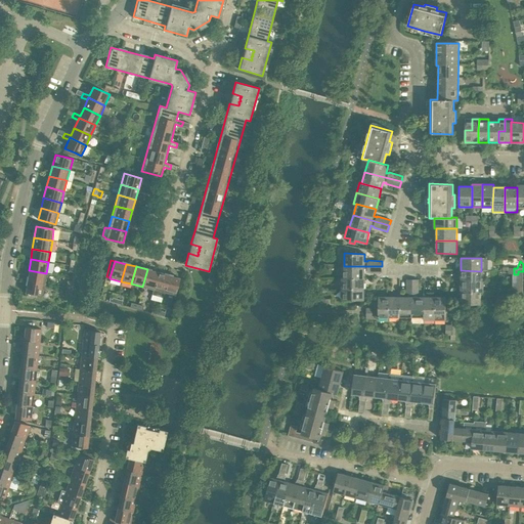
[(344,266),(344,277),(344,278),(364,278),(364,271),(367,271),(367,272),(382,272),(382,266),(344,266)]
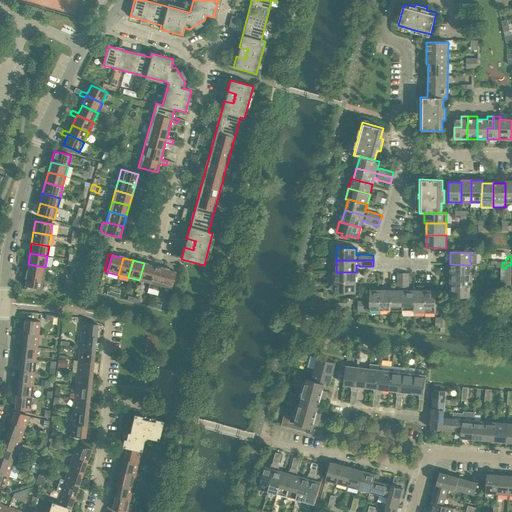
[(139,280),(149,283),(154,266),(144,263),(139,280)]
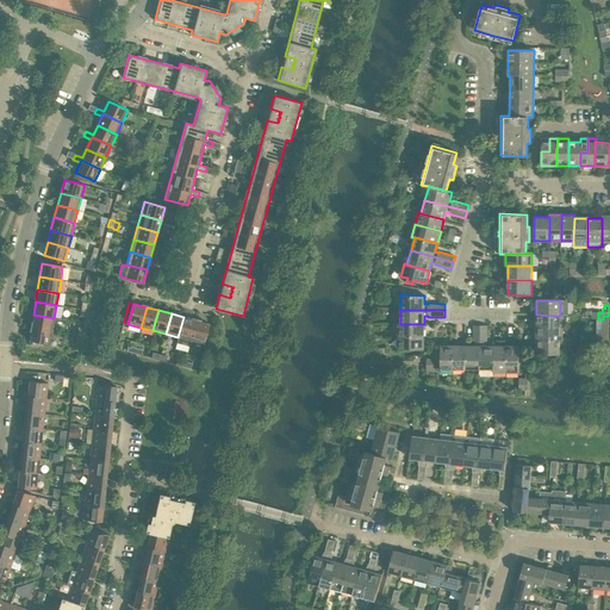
[(33,315),(31,328),(53,331),(54,318),(33,315)]
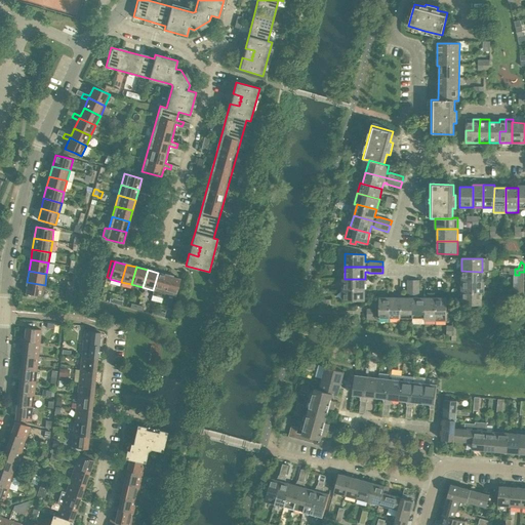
[(461,271),(461,281),(484,282),(484,271),(482,271),(482,272),(461,271)]
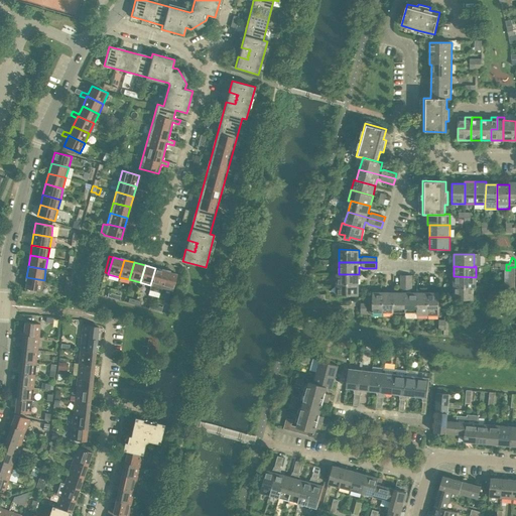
[(155,268),(150,285),(149,290),(159,292),(161,288),(165,271),(155,268)]
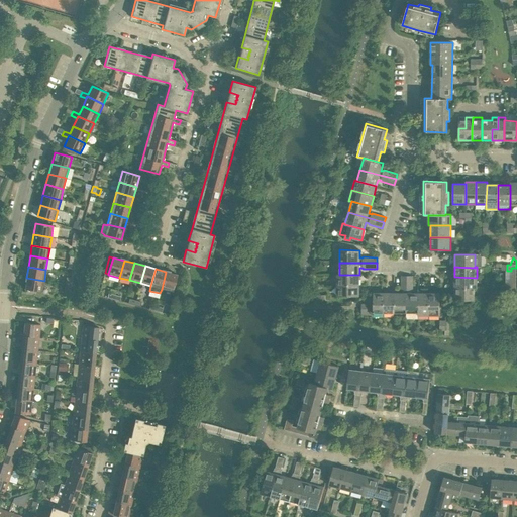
[(177,275),(166,272),(162,289),(173,292),(177,275)]
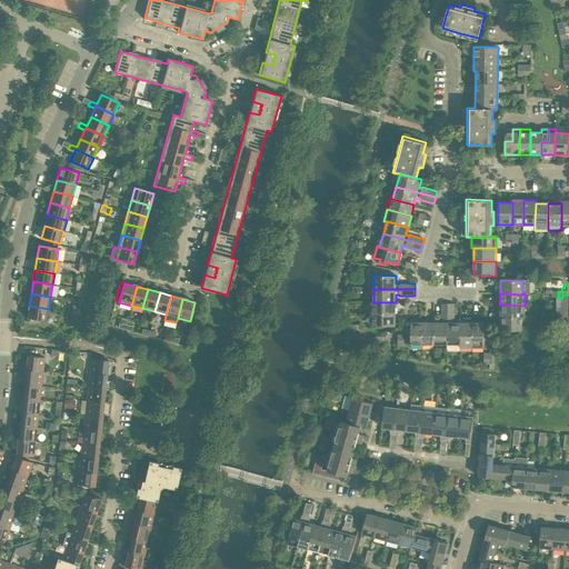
[(371,301),(370,313),(396,313),(396,302),(373,302),(373,301),(371,301)]
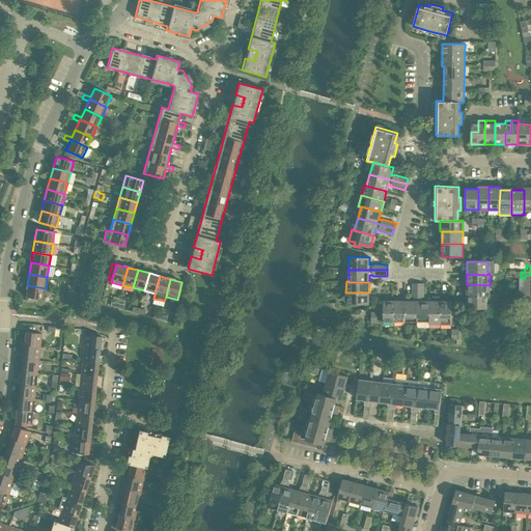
[(404,322),(417,322),(418,283),(412,283),(412,298),(413,298),(413,301),(404,301),(404,322)]
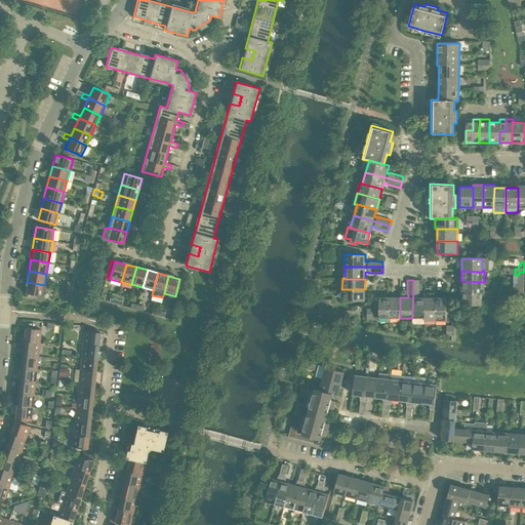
[(412,318),(425,318),(425,297),(417,297),(417,294),(418,294),(419,280),(413,280),(412,318)]
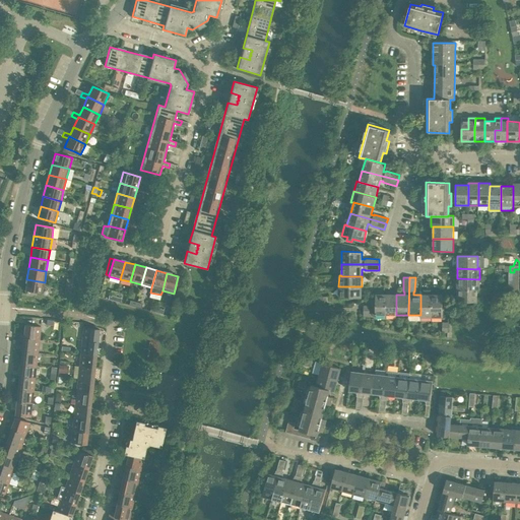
[(457,278),(457,289),(477,289),(479,290),(479,279),(457,278)]
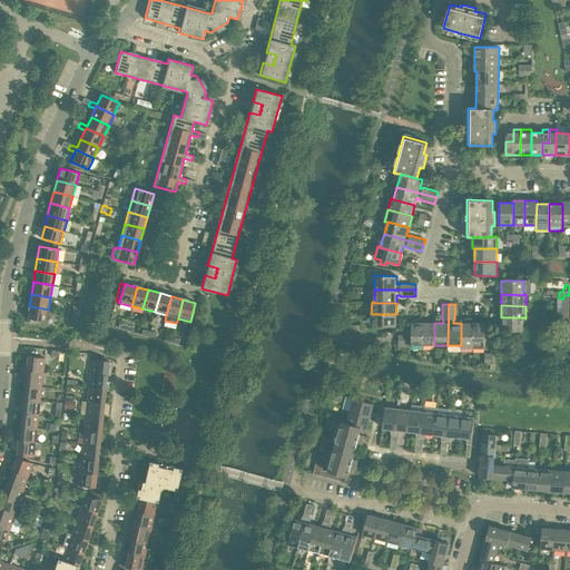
[(49,310),(29,306),(28,318),(47,322),(49,310)]
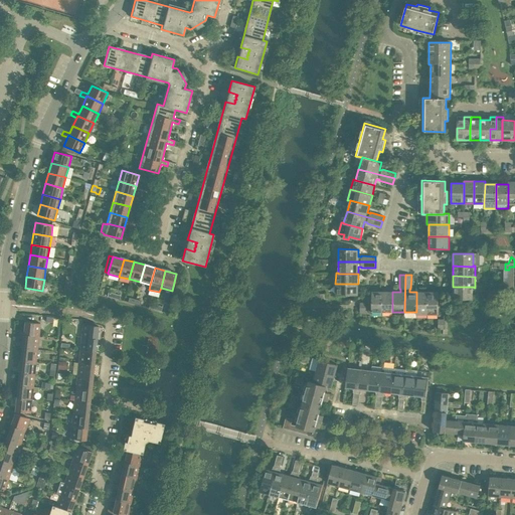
[(358,284),(335,284),(335,295),(358,295),(358,284)]
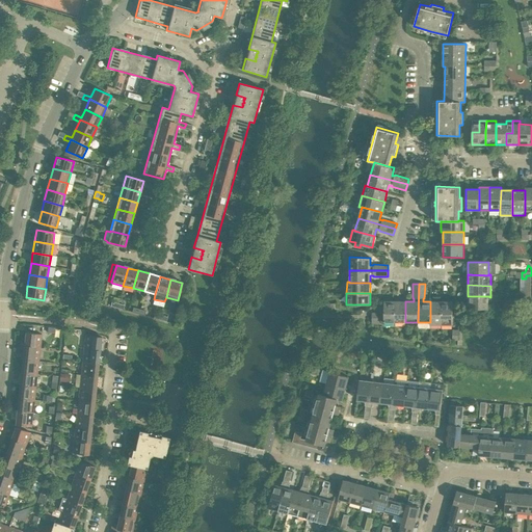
[(488,296),(468,296),(468,309),(487,309),(488,296)]
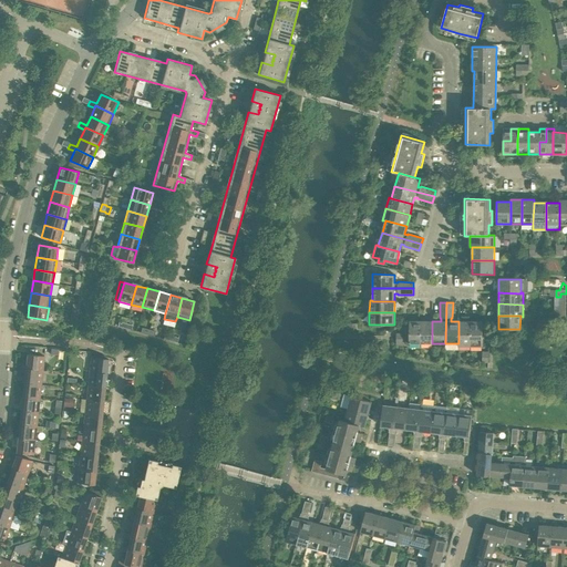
[(409,343),(421,343),(421,321),(410,321),(410,333),(409,333),(409,338),(410,338),(409,343)]
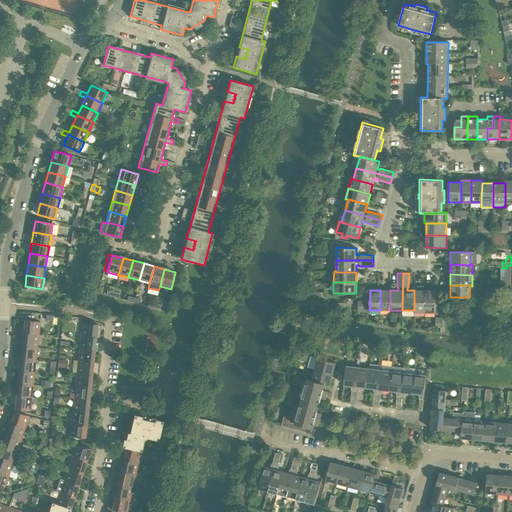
[(380,310),(390,310),(390,290),(380,290),(380,310)]
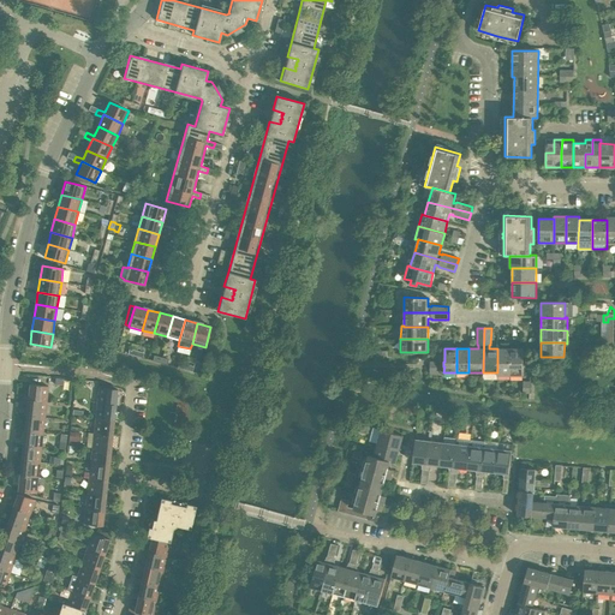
[(497,375),(511,375),(511,348),(497,348),(497,372),(497,375)]
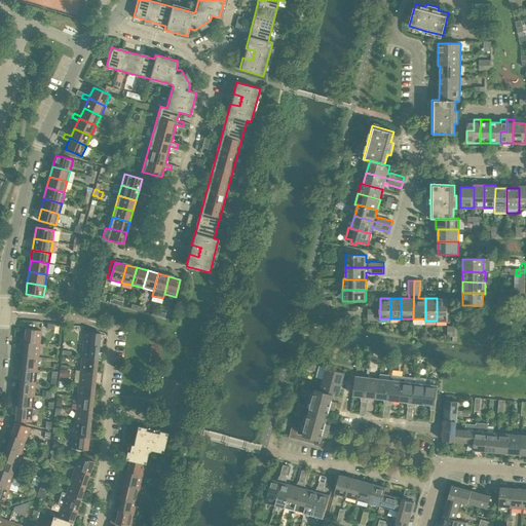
[(437,298),(437,321),(447,322),(448,298),(437,298)]
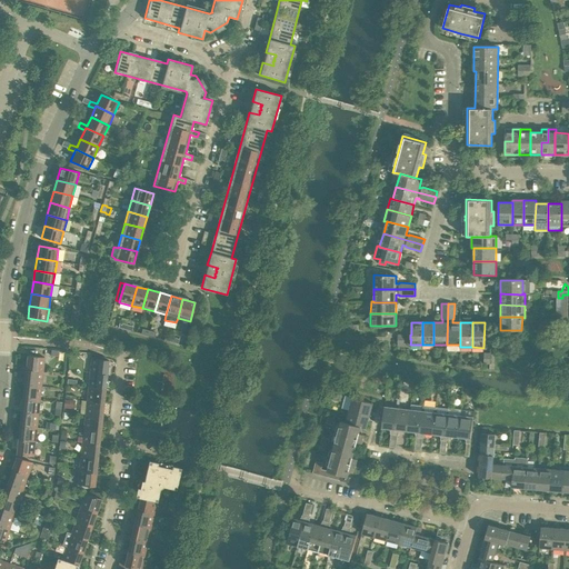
[(27,356),(26,370),(42,371),(45,358),(27,356)]
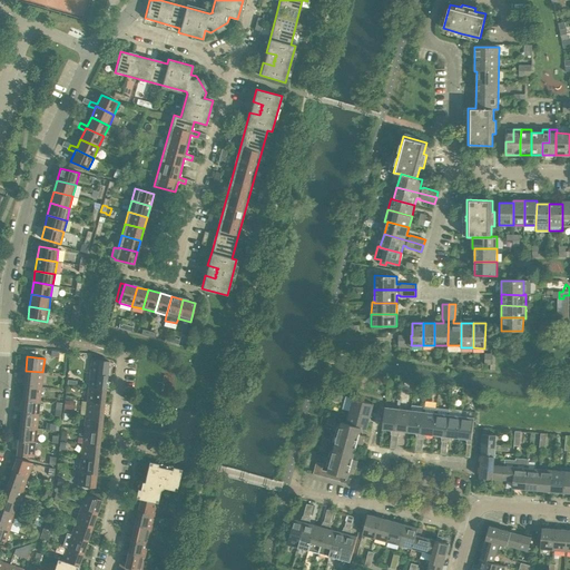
[(91,359),(90,373),(107,375),(108,361),(105,361),(92,360),(91,359)]
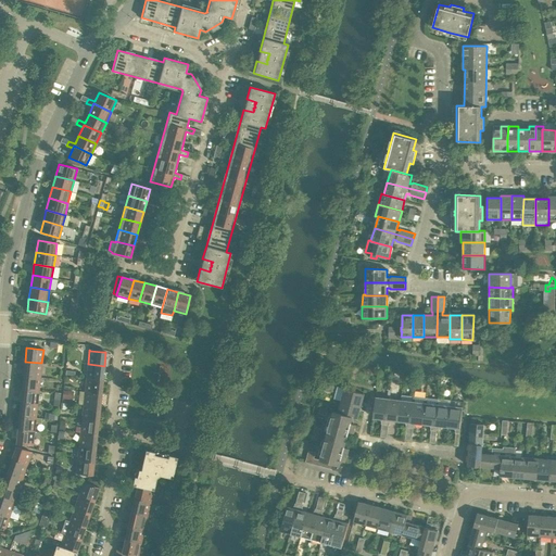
[(25,362),(24,375),(40,377),(41,363),(25,362)]
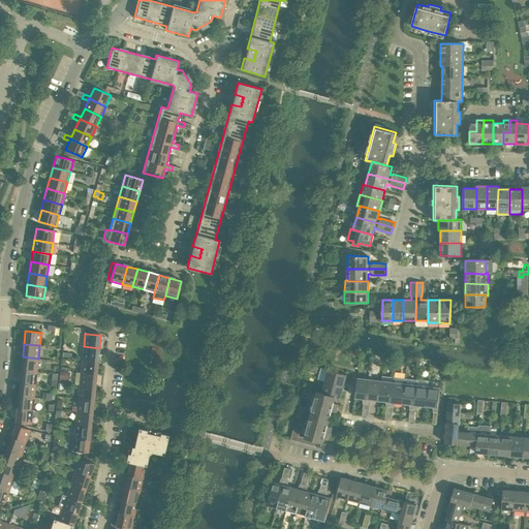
[(84,346),(82,360),(98,361),(99,348),(84,346)]
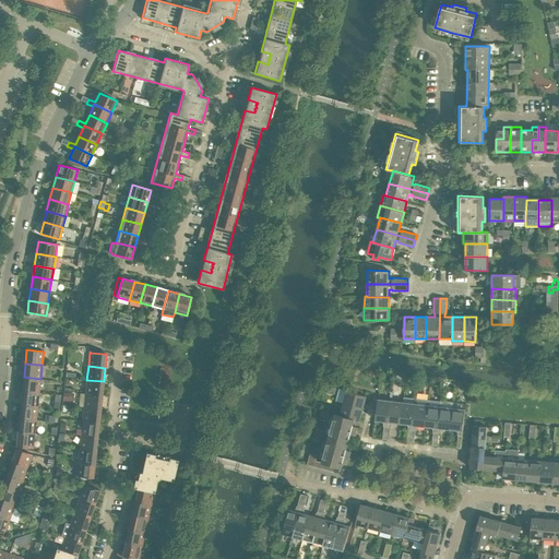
[(24,377),(22,391),(39,393),(40,379),(24,377)]
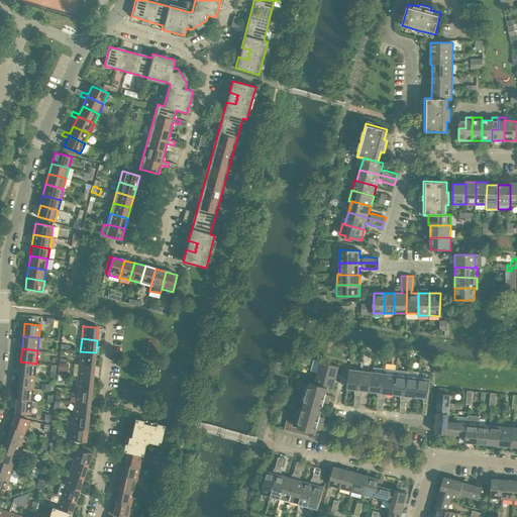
[(80,351),(79,364),(94,366),(96,352),(80,351)]
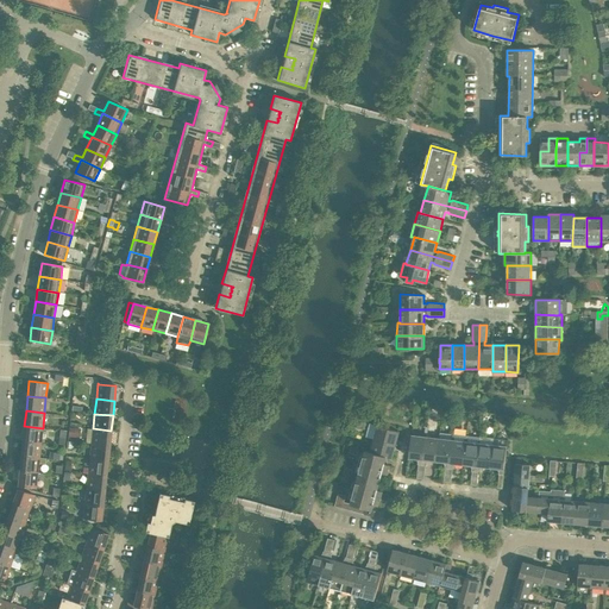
[(24,426),(23,441),(41,444),(43,428),(24,426)]
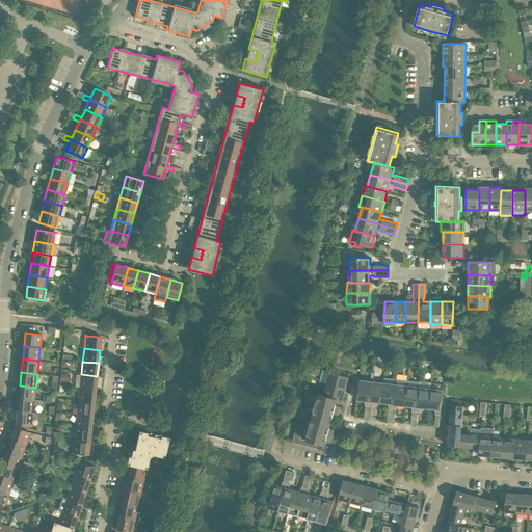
[(292,443),(317,449),(319,444),(325,445),(327,436),(331,437),(334,429),(329,428),(334,414),(338,415),(340,406),(336,405),(338,400),(342,401),(348,377),(329,372),(323,395),(319,394),(307,440),(300,439),(301,433),(295,431),(292,443)]
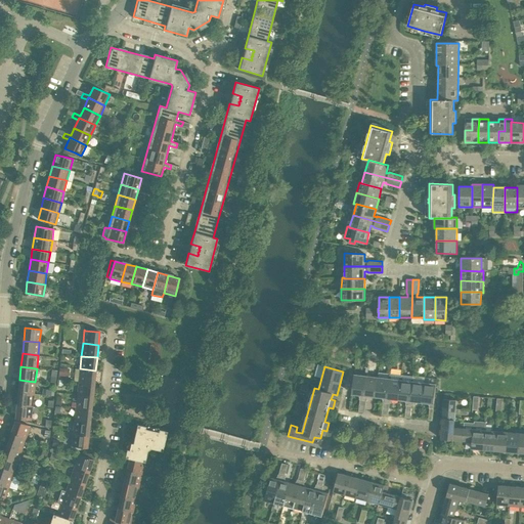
[(59,367),(58,376),(68,377),(69,369),(59,367)]
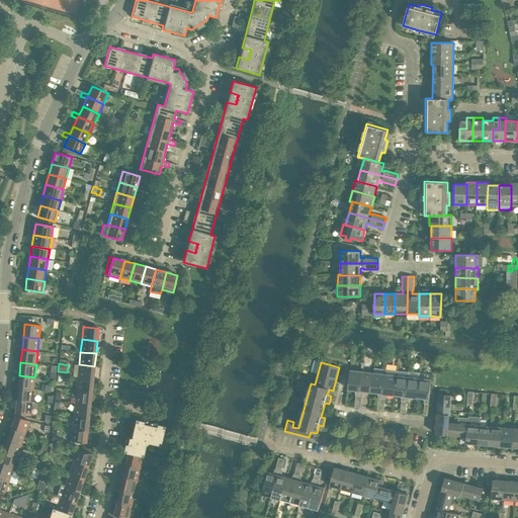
[(79,364),(77,377),(93,379),(94,366),(79,364)]
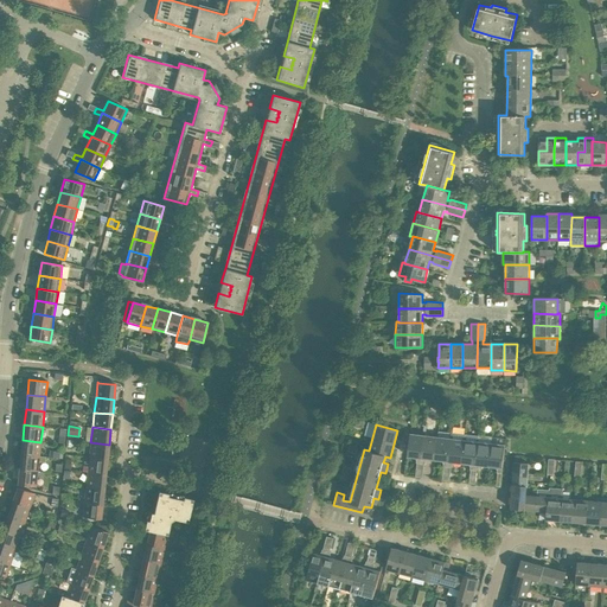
[(443,473),(451,474),(451,467),(447,467),(452,433),(438,432),(438,438),(435,459),(443,460),(443,466),(443,473)]
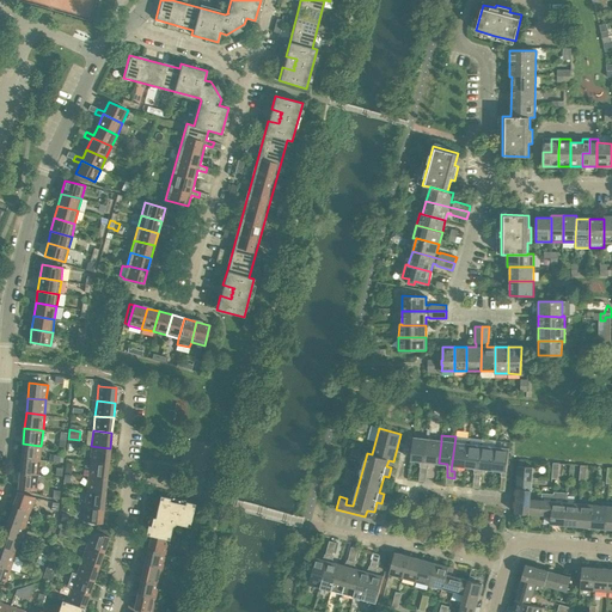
[(457,465),(466,466),(469,439),(456,436),(451,471),(454,471),(456,471),(457,465)]
